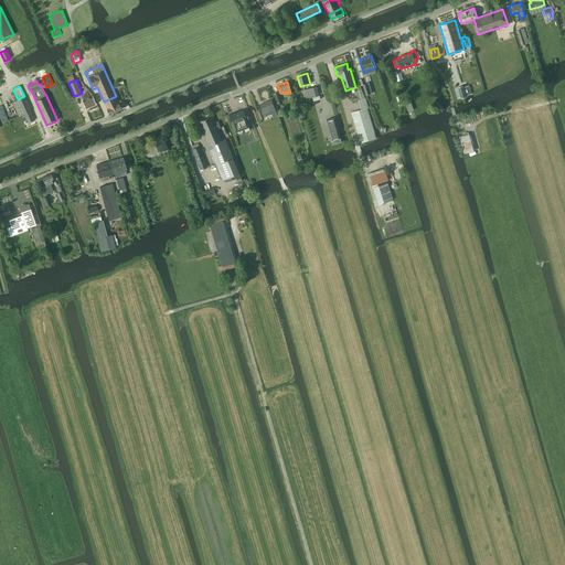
[(305,98),(312,96),(319,95),(317,86),(302,89),(305,98)]
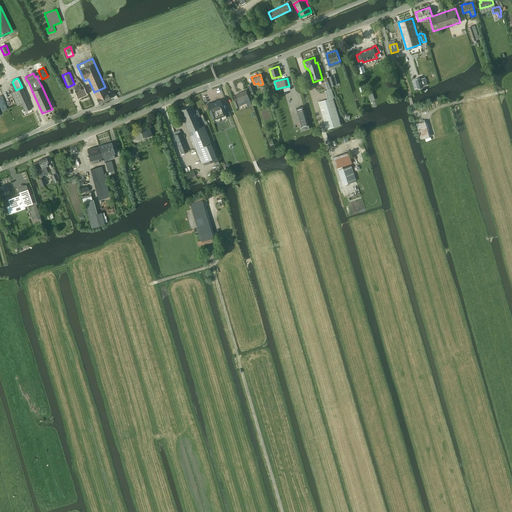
[(415,80),(412,81),(414,89),(418,88),(418,89),(423,87),(423,86),(420,79),(420,78),(415,79),(415,80)]
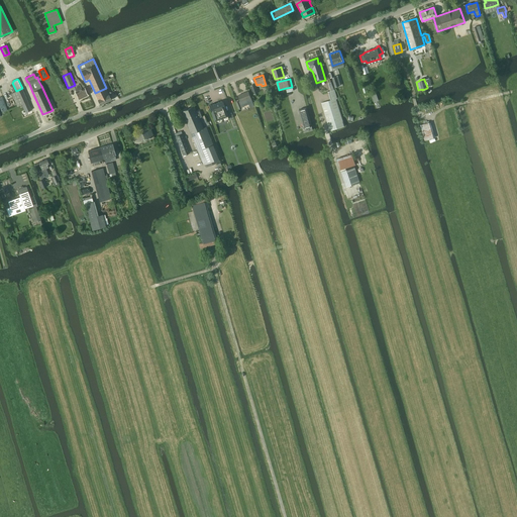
[(328,92),(330,100),(336,99),(337,98),(334,90),(331,82),(328,83),(330,91),(328,92)]
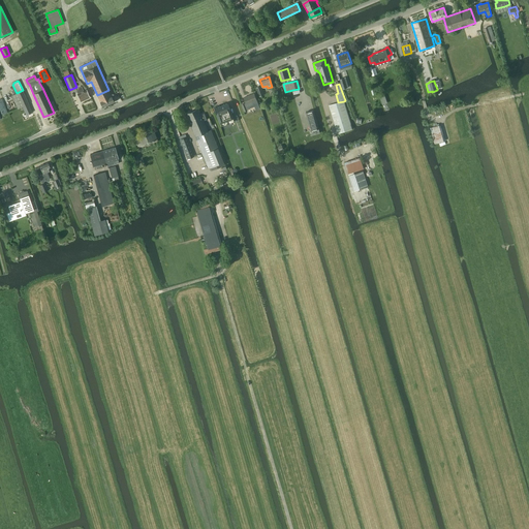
[(76,90),(78,93),(81,101),(90,97),(87,90),(83,91),(82,87),(80,87),(81,89),(76,90)]
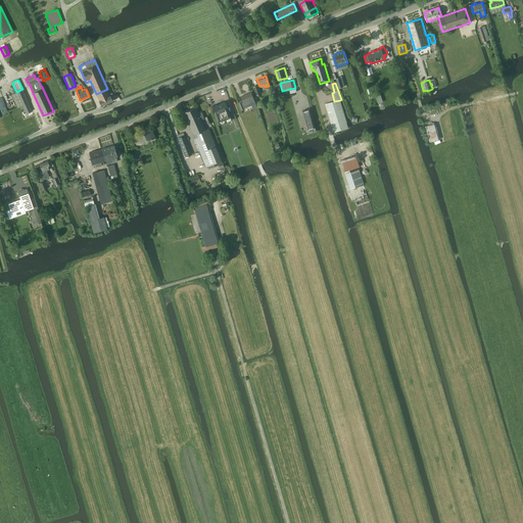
[(107,89),(96,94),(101,105),(112,100),(110,97),(113,96),(111,93),(109,94),(107,89)]
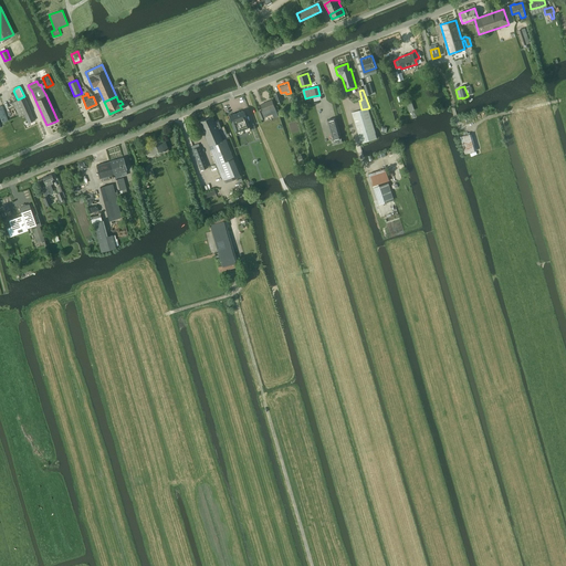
[(264,111),(274,107),(272,100),(261,104),(264,111)]
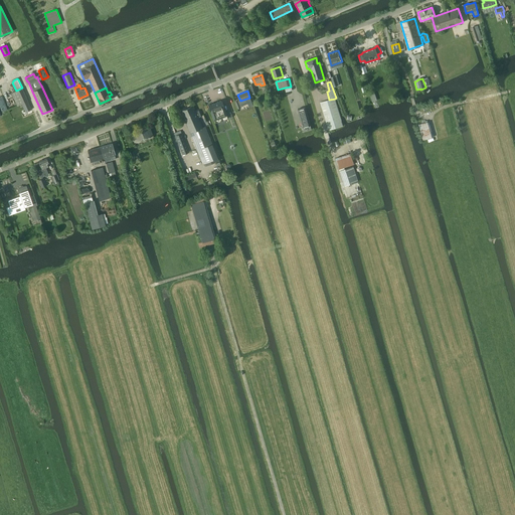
[(25,97),(15,101),(17,106),(22,104),(28,101),(25,97)]
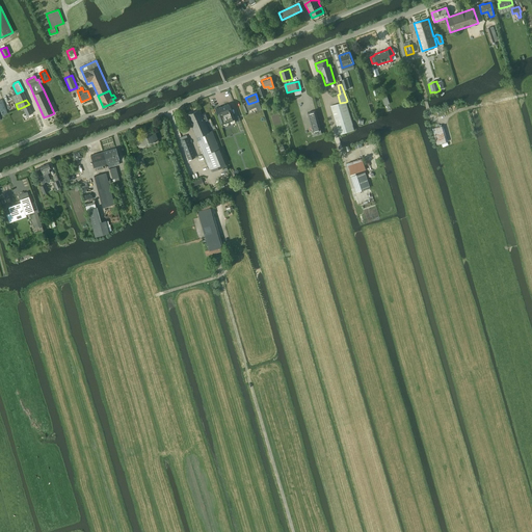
[(354,130),(346,102),(340,103),(330,106),(339,134),(354,130)]
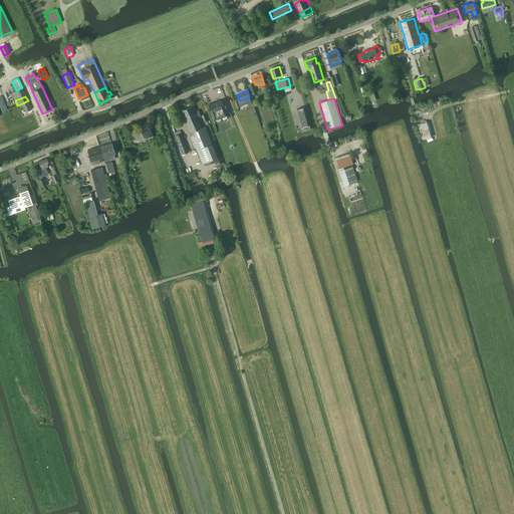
[(28,100),(22,103),(26,111),(31,108),(28,100)]
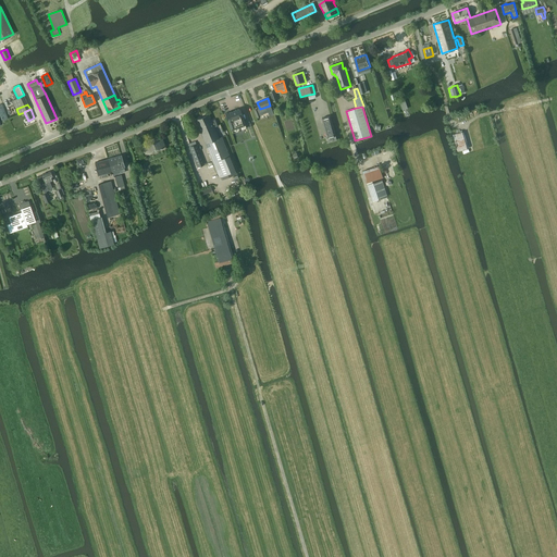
[(243,115),(239,109),(225,113),(227,121),(232,133),(246,128),(242,115),(243,115)]
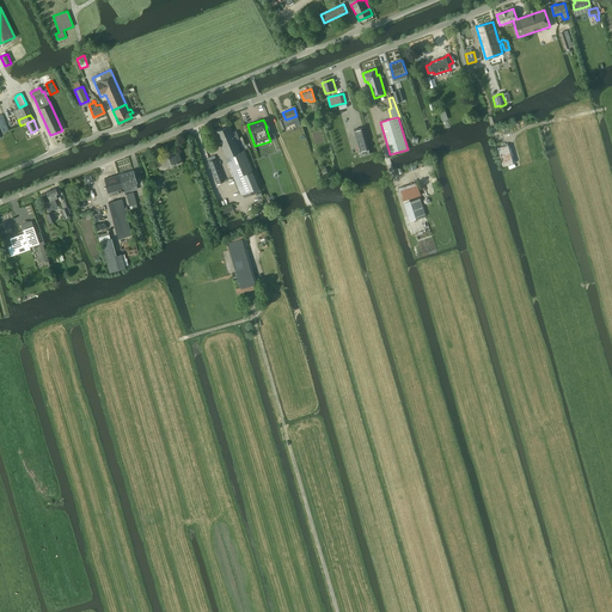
[(215,132),(226,158),(240,152),(238,145),(234,146),(233,141),(236,140),(238,139),(236,132),(232,134),(228,126),(215,132)]
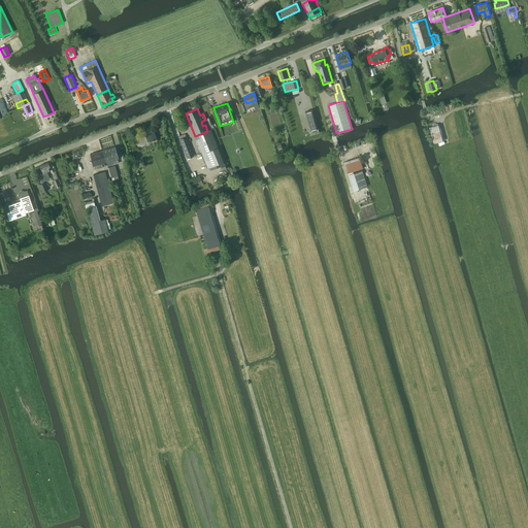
[(314,110),(305,112),(310,130),(319,128),(314,110)]
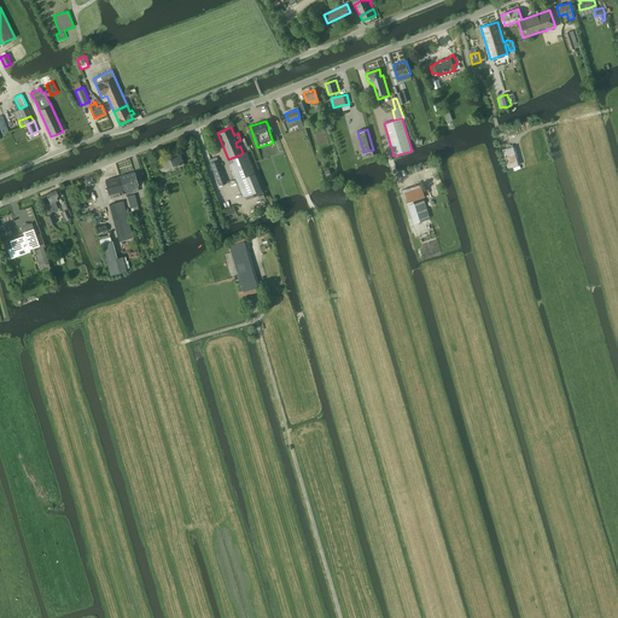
[(228,159),(227,159),(243,197),(244,197),(261,190),(246,152),(243,153),(228,159)]
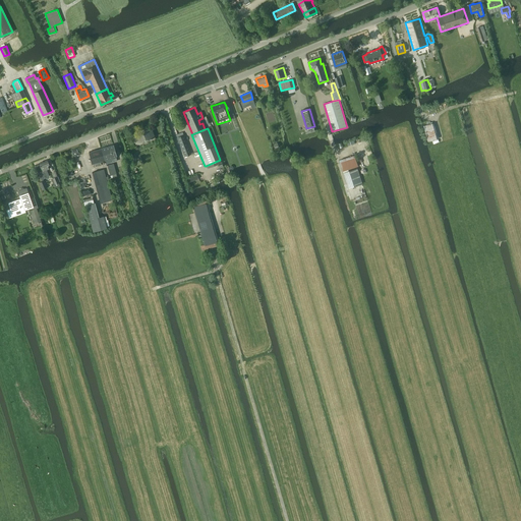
[(136,145),(155,137),(152,130),(149,131),(148,129),(146,131),(146,132),(133,137),(136,145)]
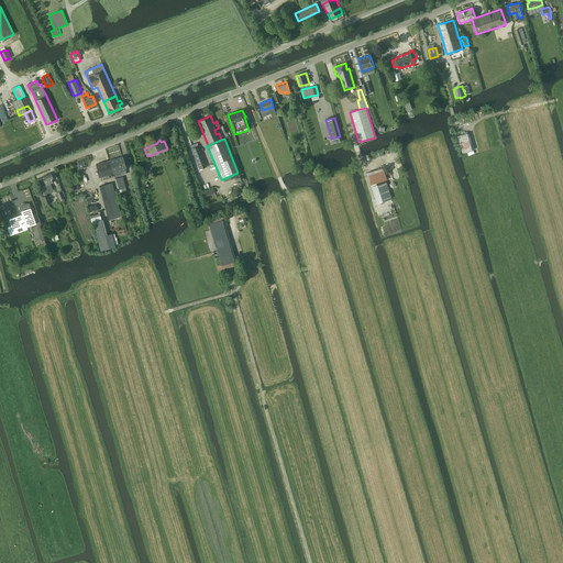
[(199,169),(207,166),(198,145),(191,148),(199,169)]
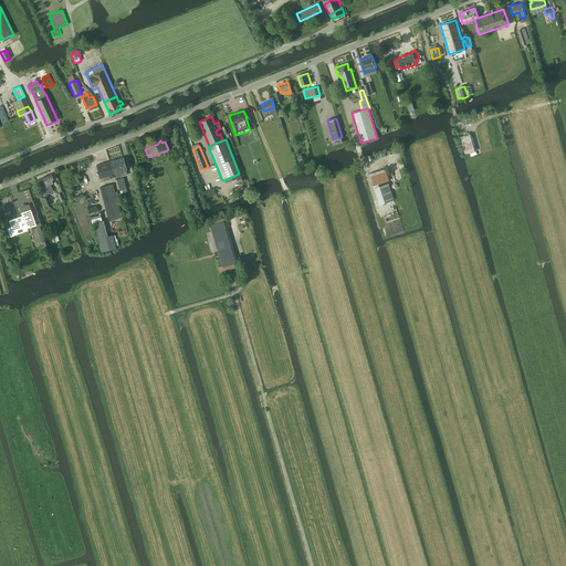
[(123,157),(96,165),(100,178),(101,178),(102,178),(109,176),(126,171),(126,170),(127,169),(123,157)]
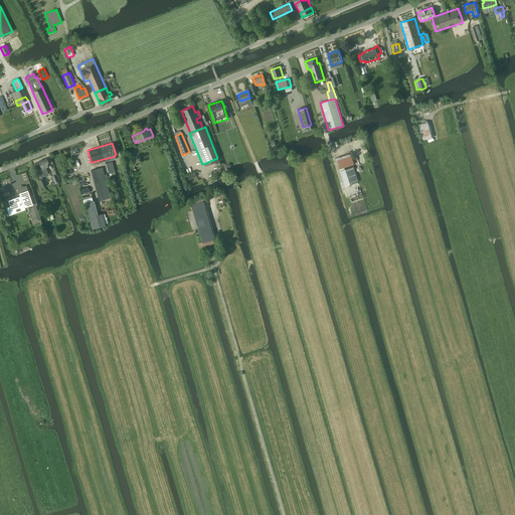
[(47,164),(48,163),(46,158),(38,161),(41,169),(37,170),(40,177),(42,177),(48,174),(45,168),(48,167),(47,164)]
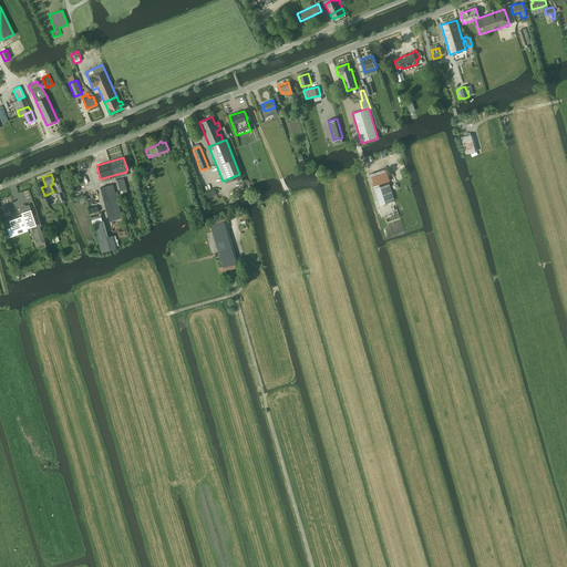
[(124,177),(116,179),(120,191),(126,189),(124,177)]
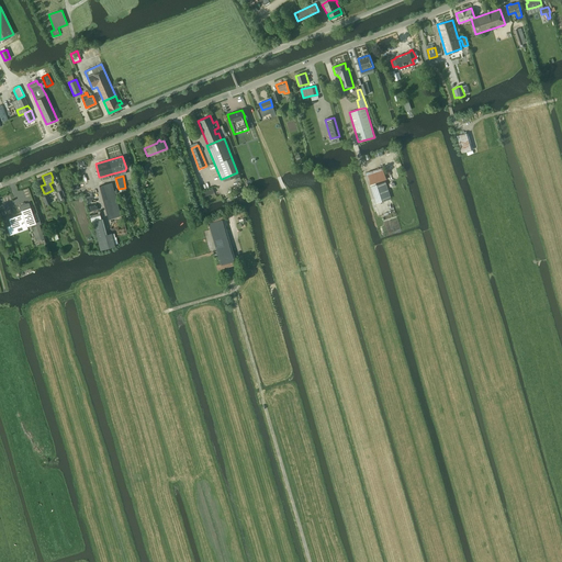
[(385,181),(371,186),(377,202),(391,198),(385,181)]
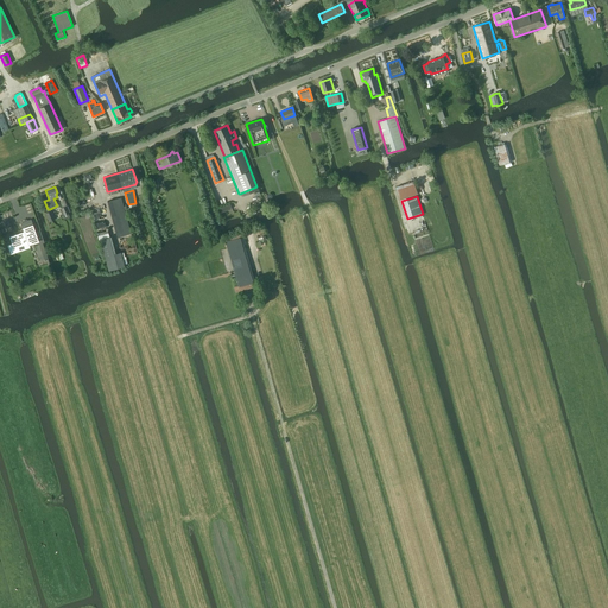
[(116,236),(131,233),(121,197),(107,202),(116,236)]
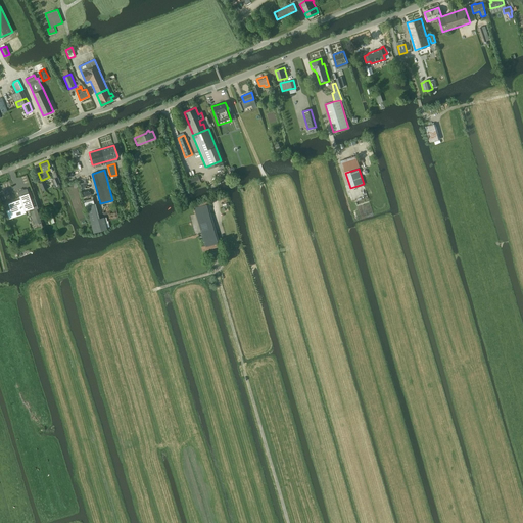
[(32,204),(28,193),(27,189),(24,190),(22,189),(21,189),(21,191),(18,192),(20,199),(8,203),(11,212),(25,208),(25,210),(33,207),(34,209),(38,208),(36,202),(32,204)]
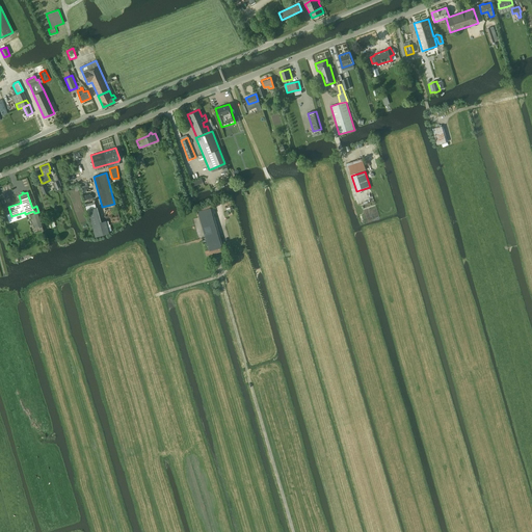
[(212,208),(211,204),(197,208),(198,212),(197,212),(209,249),(205,250),(206,256),(222,251),(221,246),(212,213),(214,213),(213,208),(212,208)]
